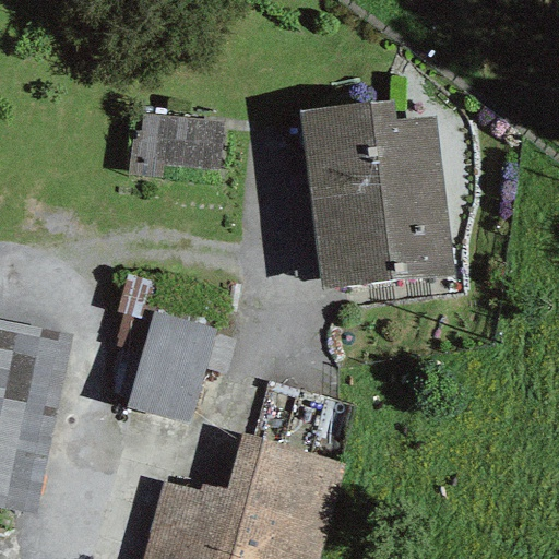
[(298,110),(320,292),(451,276),(432,117),(393,121),(391,99),(298,110)]
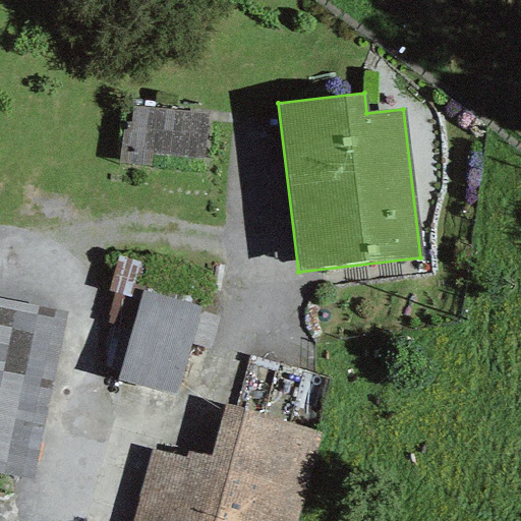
[(206,114),(131,107),(126,162),(149,164),(150,150),(201,155),(206,114)]
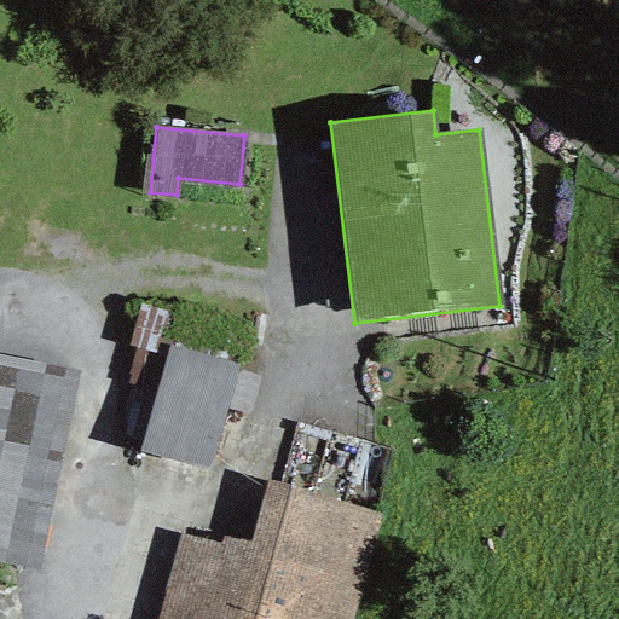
[(156,393),(139,450),(207,469),(246,339),(143,308),(132,346),(138,350),(128,386),(156,393)]
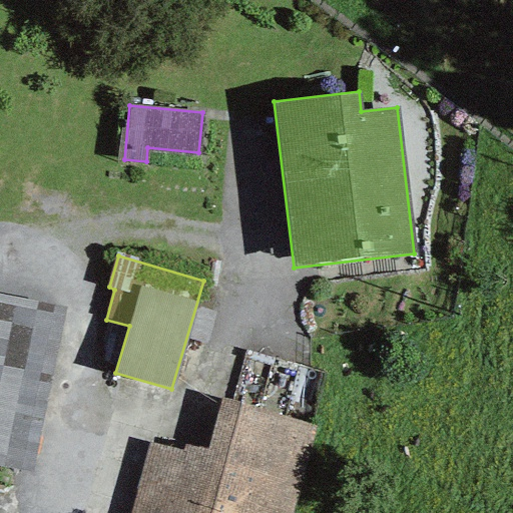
[(0,296),(0,462),(30,469),(61,308),(0,296)]
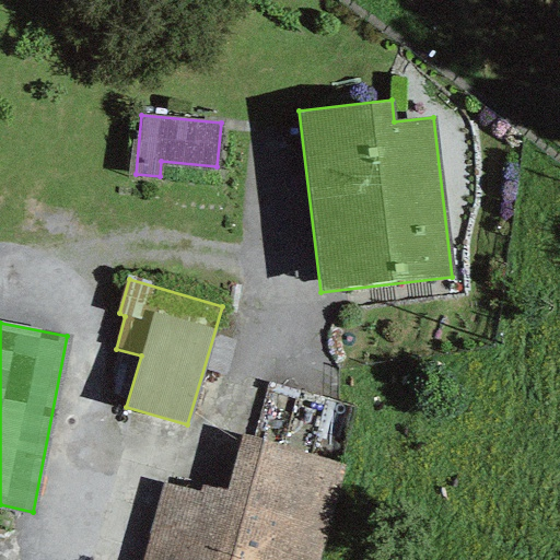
[(164,486),(143,559),(316,559),(342,464),(240,436),(225,492),(201,483),(197,496),(164,486)]
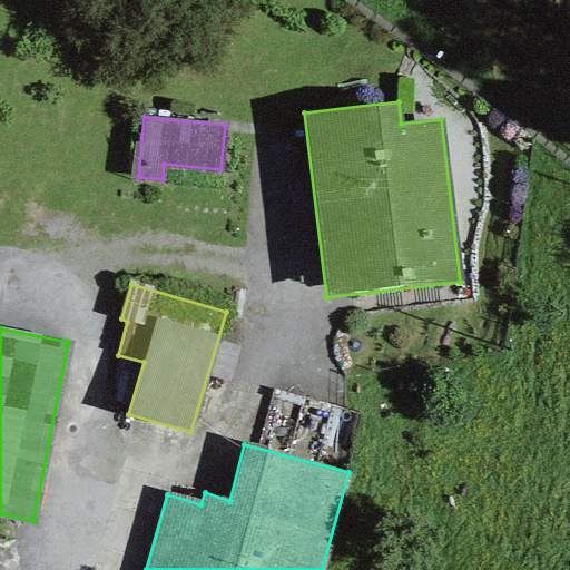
All buildings are outlined.
